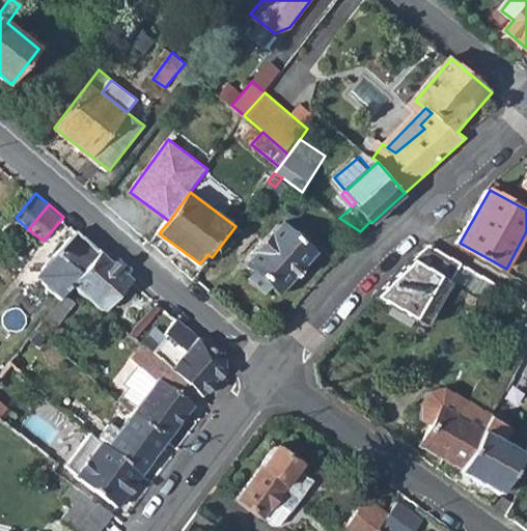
[(248,262),(255,269),(273,284),(282,292),(316,253),(282,224),(248,262)]
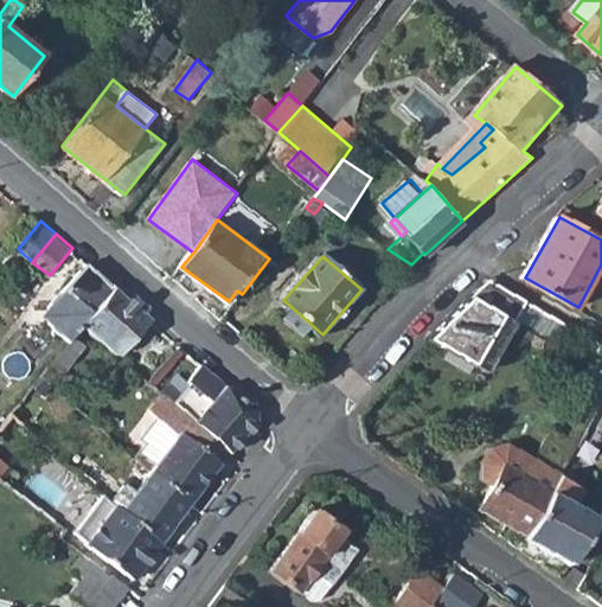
[(83,328),(87,325),(104,340),(121,355),(152,318),(88,262),(51,306),(52,323),(74,340),(77,336),(83,328)]
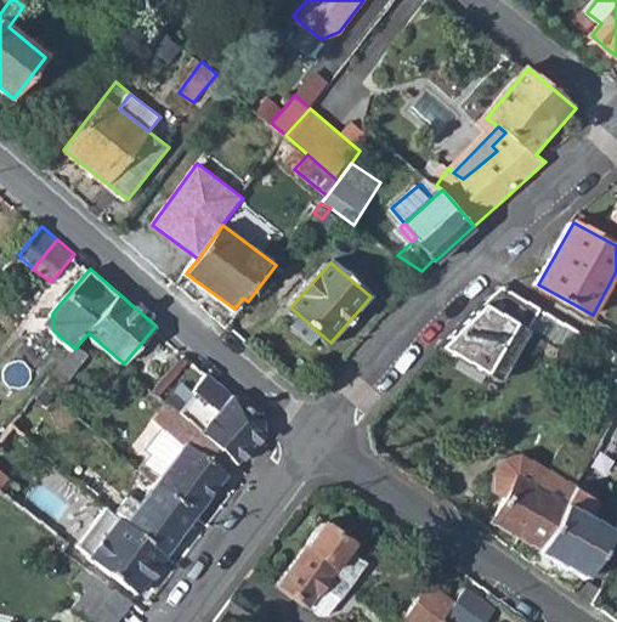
[(504,286),(446,345),(503,380),(545,310),(504,286)]
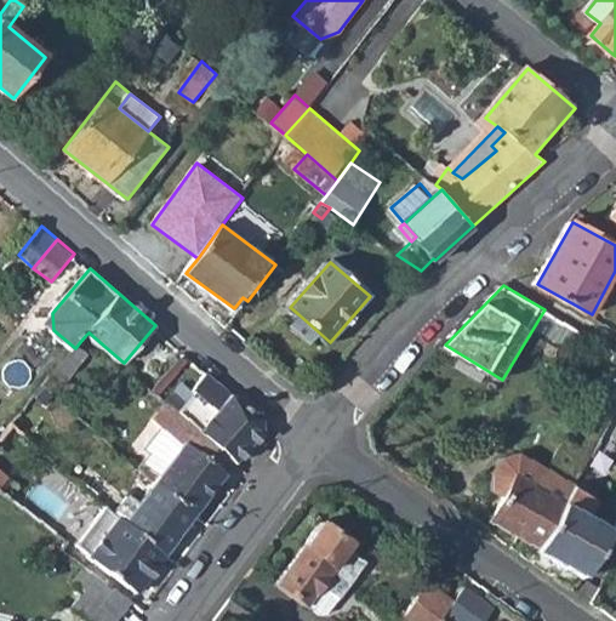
[(319,332),(298,314),(290,324),(311,343),(319,332)]
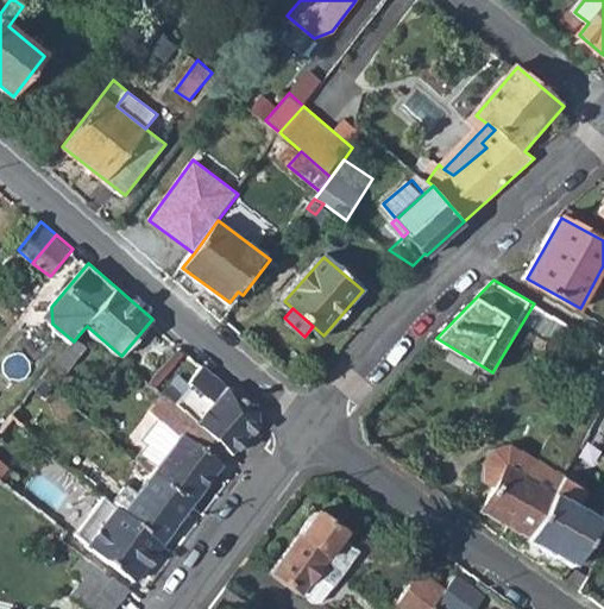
[(83,330),(77,337),(90,349),(96,352),(105,341),(87,326),(83,330)]
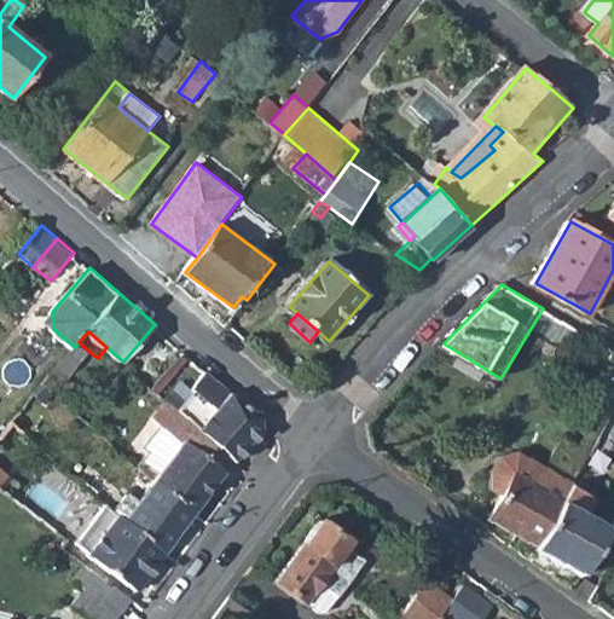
[(75,347),(54,371),(68,381),(92,354),(79,342),(75,347)]
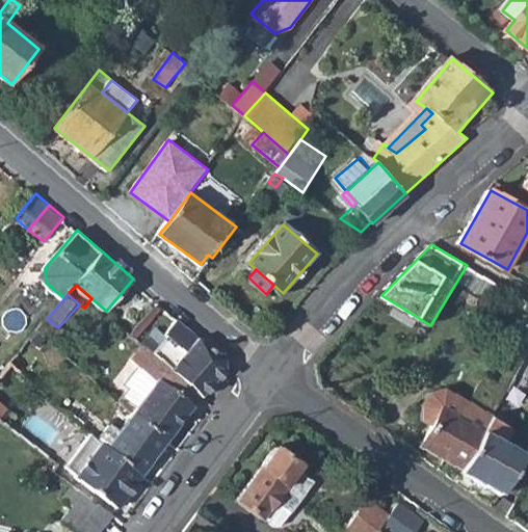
[(47,319),(45,322),(52,328),(56,333),(59,328),(58,327),(47,319)]
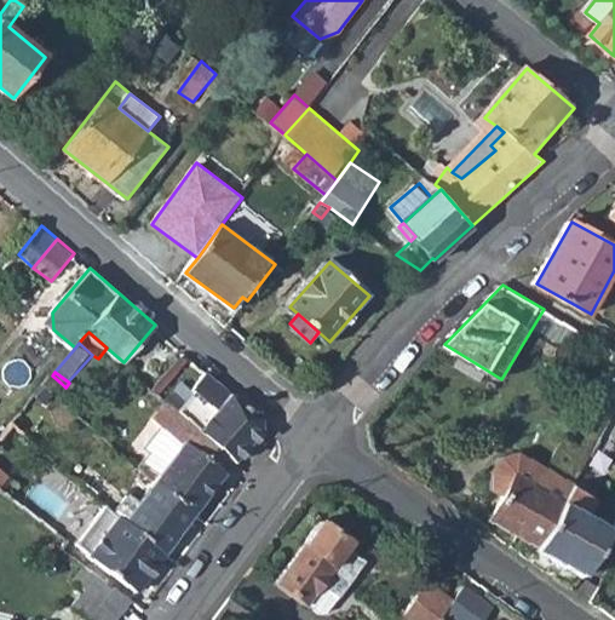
[(264,420),(208,372),(195,389),(197,392),(180,412),(191,422),(237,460),(239,463),(264,432),(264,420)]
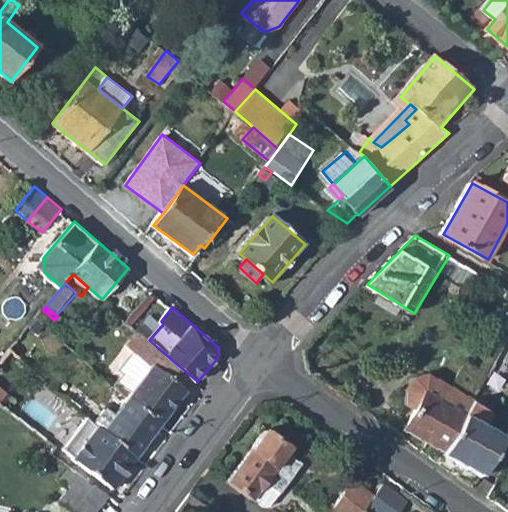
[(43,310),(37,317),(45,323),(50,316),(43,310)]
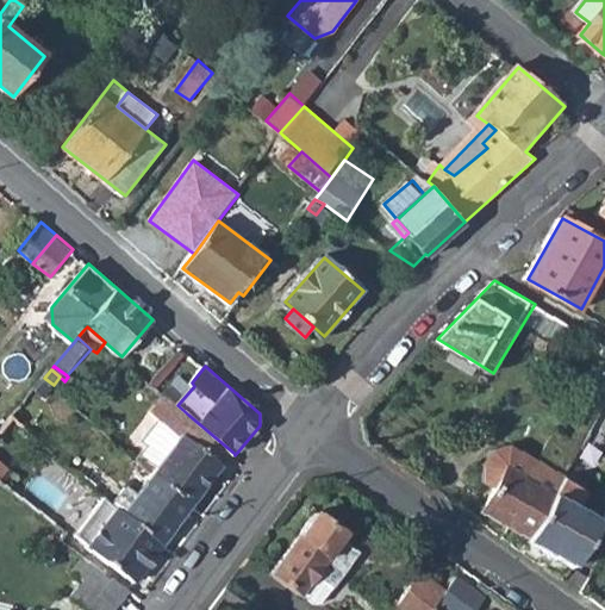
[(145,450),(138,459),(155,472),(194,504),(234,453),(188,415),(178,405),(167,396),(153,411),(164,422),(161,425),(166,429),(154,443),(168,455),(162,462),(145,450)]
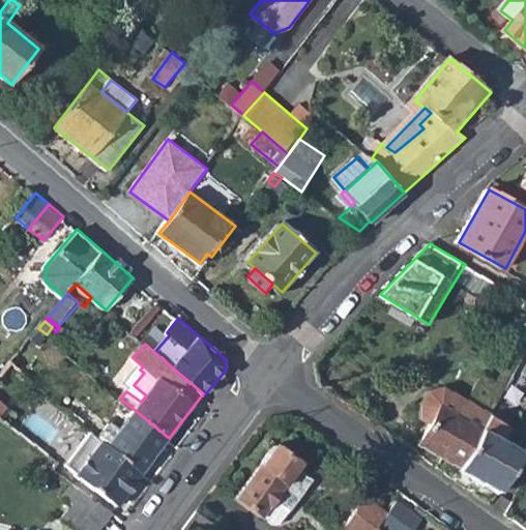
[(454,394),(446,409),(485,430),(491,418),(478,412),(480,408),(454,394)]
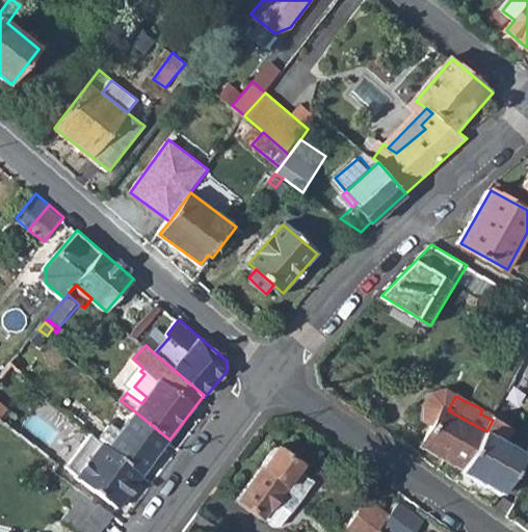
[(445,408),(424,446),(466,469),(486,431),(448,410),(445,408)]
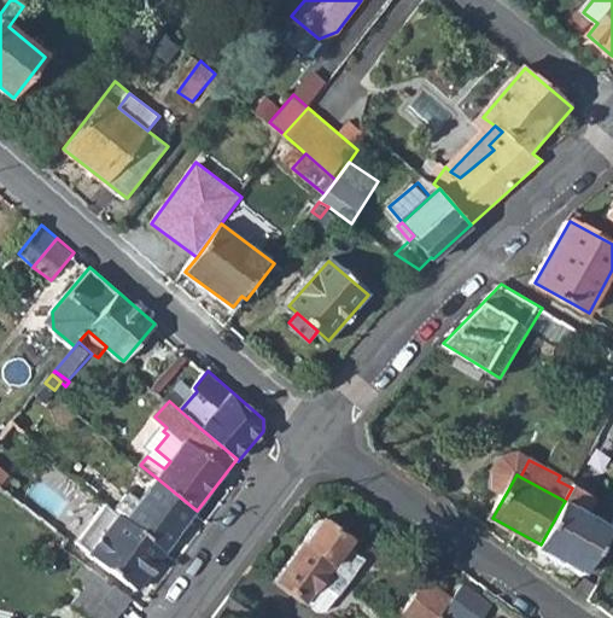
[(129,493),(115,511),(168,551),(197,511),(157,478),(140,501),(129,493)]
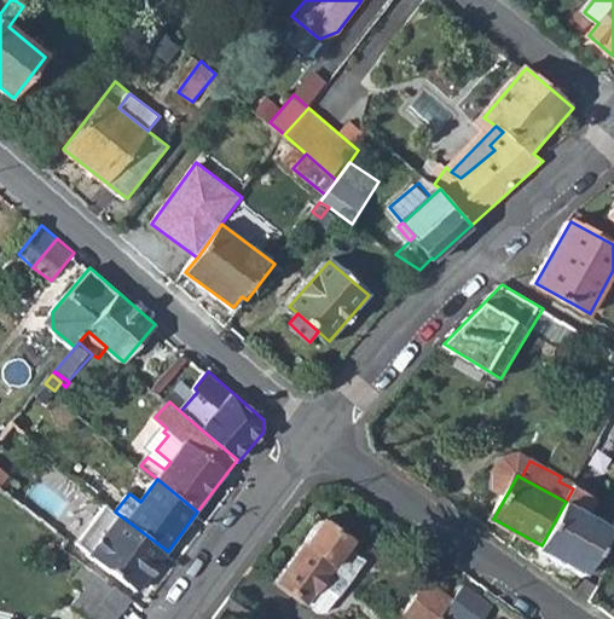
[(601,497),(575,484),(573,489),(566,502),(542,545),(539,549),(588,574),(612,530),(584,514),(586,507),(594,510),(601,497)]
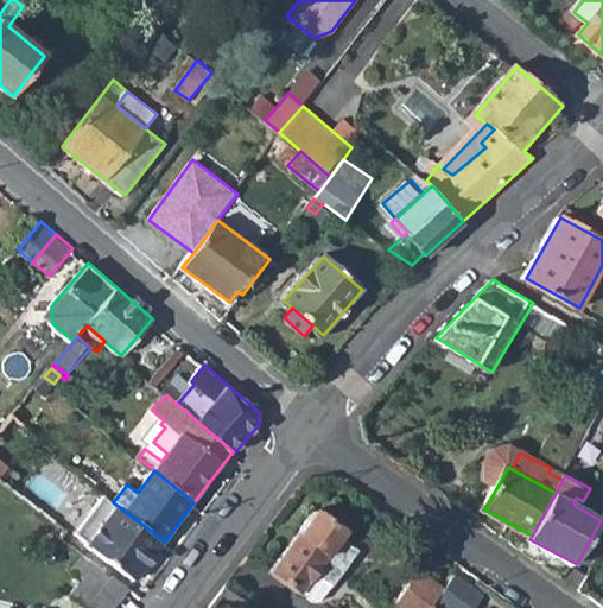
[(113,502),(105,495),(77,533),(90,544),(89,545),(135,580),(165,542),(113,502)]
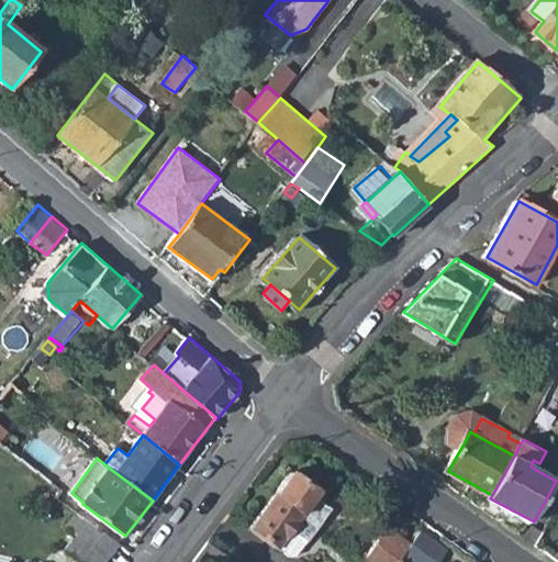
[(293,472),(253,529),(281,549),(286,543),(300,553),(334,508),(317,497),(322,491),(293,472)]
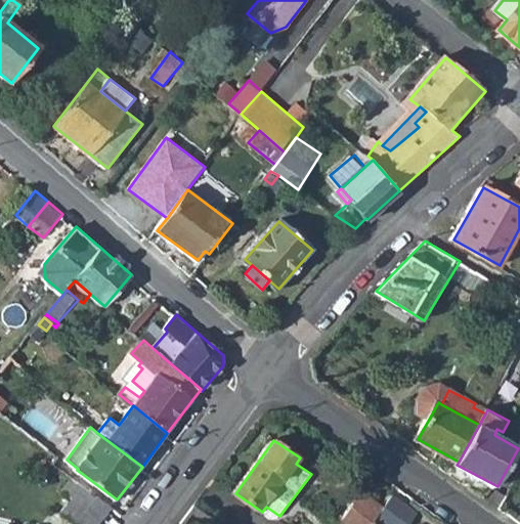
[(78,481),(72,490),(78,494),(84,485),(78,481)]
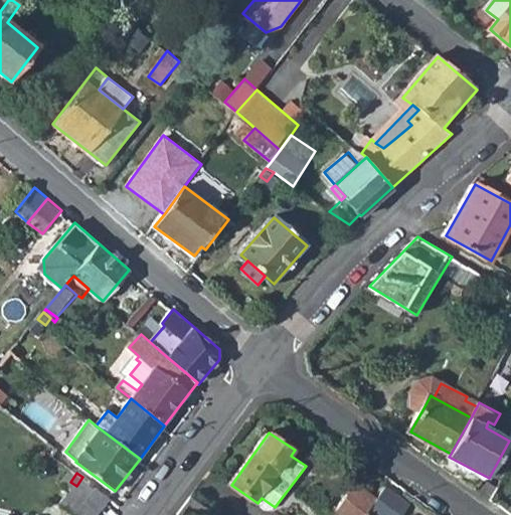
[(82,477),(76,486),(64,502),(80,514),(97,514),(110,498),(82,477)]
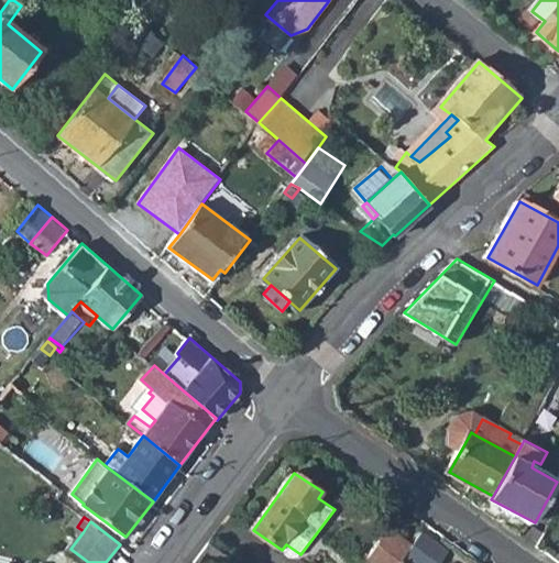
[(393,529),(372,560),(375,562),(406,562),(404,561),(413,547),(393,529)]
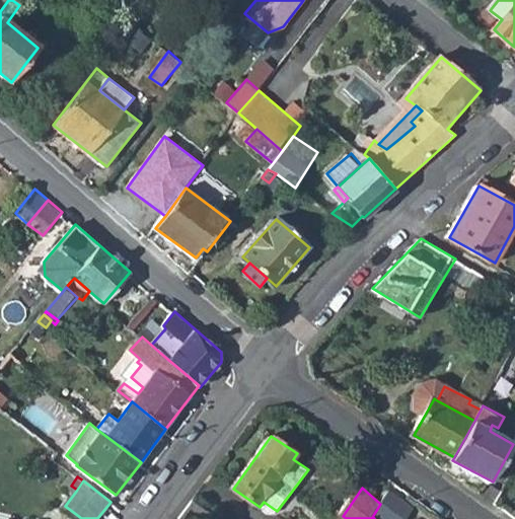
[(380,504),(372,517),(374,518),(406,518),(414,507),(389,490),(380,504)]
